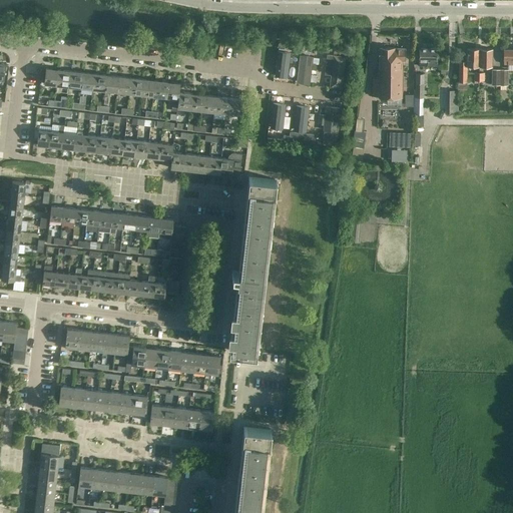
[(287,49),(311,52),(312,46),(288,43),(287,49)]
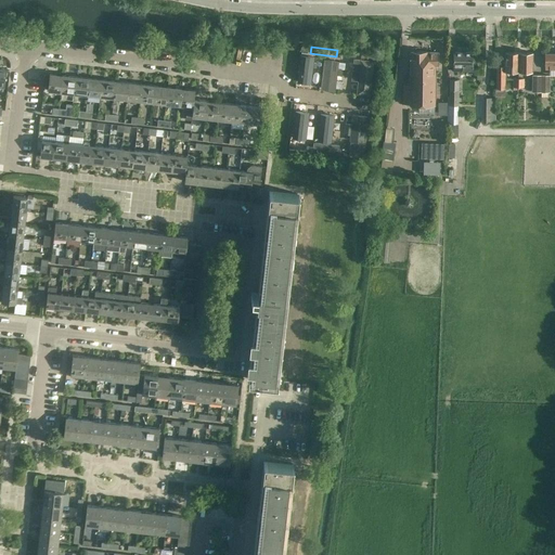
[(410,64),(437,65),(437,52),(410,51),(410,64)]
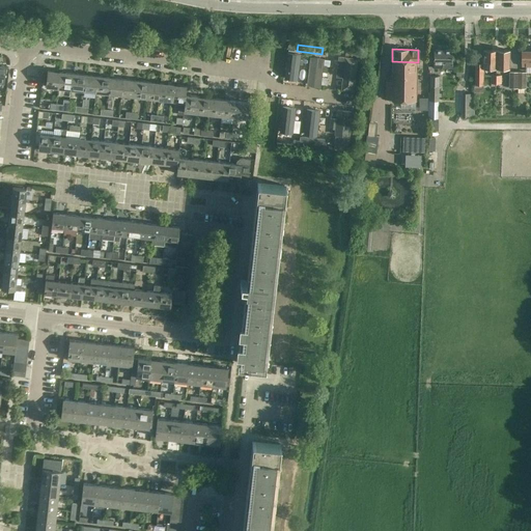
[(452,68),(452,50),(434,50),(434,67),(452,68)]
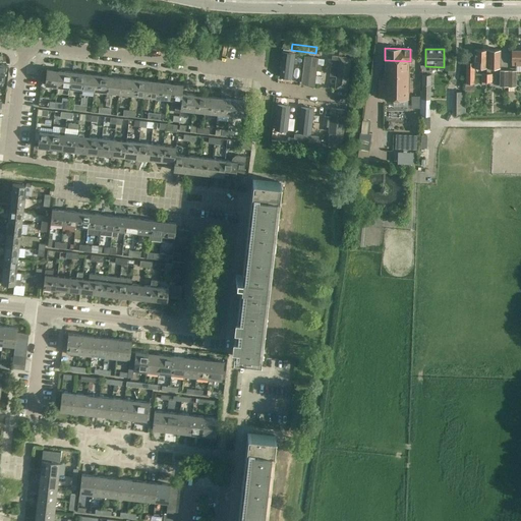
[(486,67),(486,49),(474,49),(473,62),(465,62),(465,92),(470,92),(470,83),(474,83),(474,67),(486,67)]
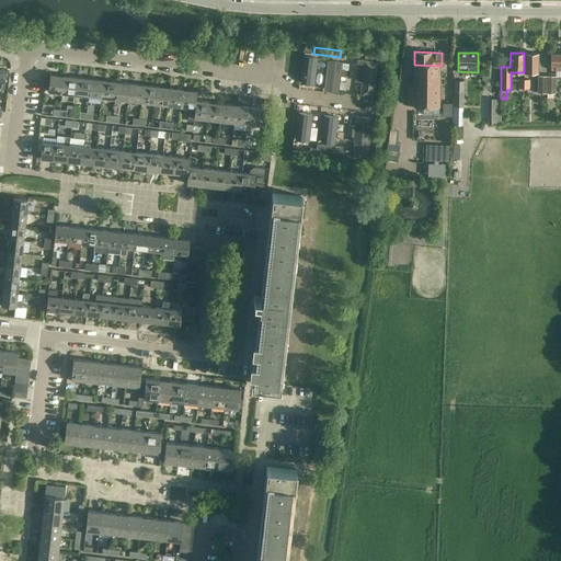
[(524,53),(524,72),(538,72),(538,54),(524,53)]
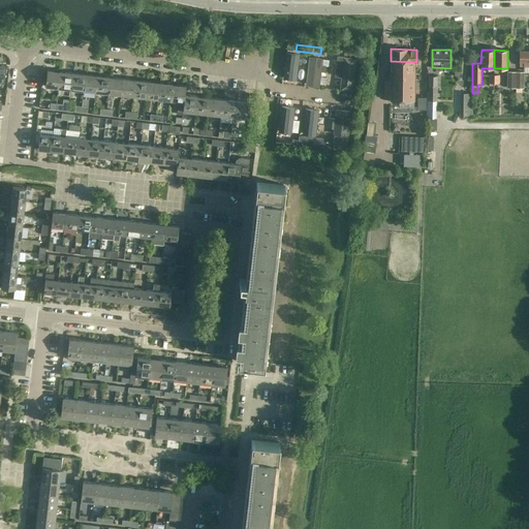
[(528,65),(528,50),(520,51),(519,61),(520,61),(520,66),(528,65)]
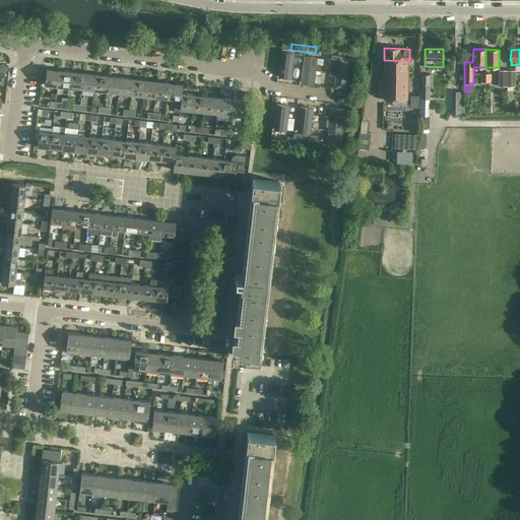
[(294,53),(281,52),(278,76),(290,77),(294,53)]
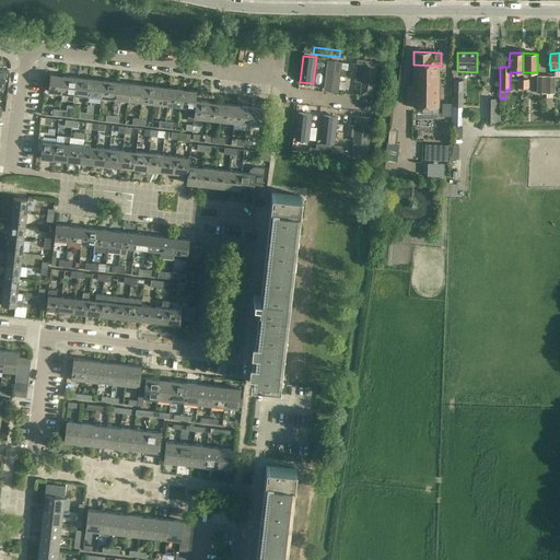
[(324,89),(338,90),(340,76),(345,76),(346,69),(340,69),(341,62),(327,60),(324,89)]
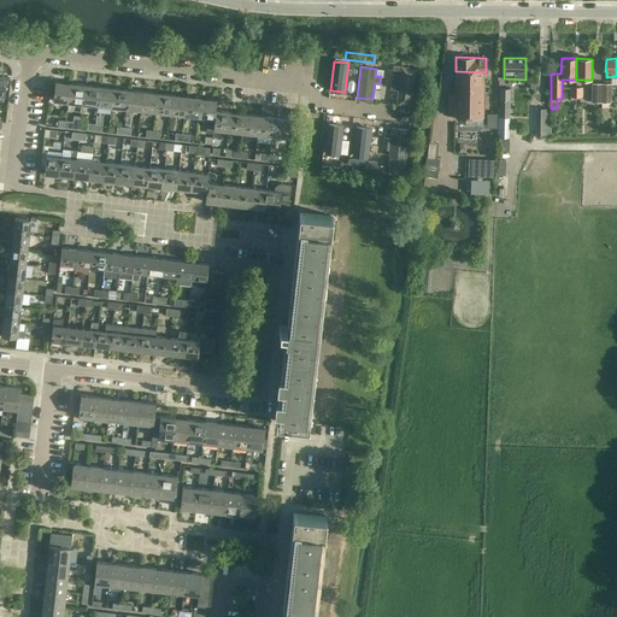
[(415,69),(401,66),(393,66),(391,88),(399,89),(398,104),(410,105),(415,69)]
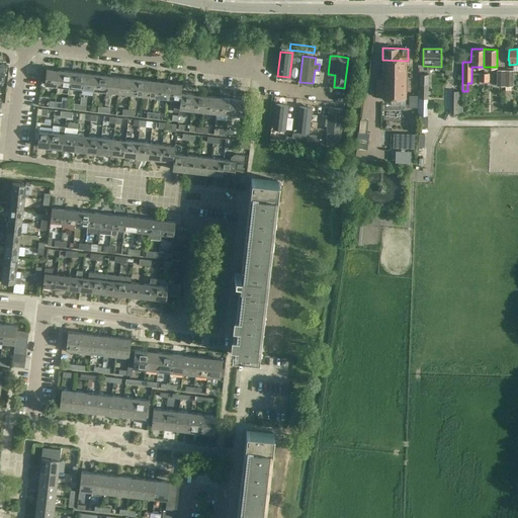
[(382,60),(381,99),(391,99),(391,107),(405,107),(405,99),(406,63),(408,63),(408,61),(382,60)]
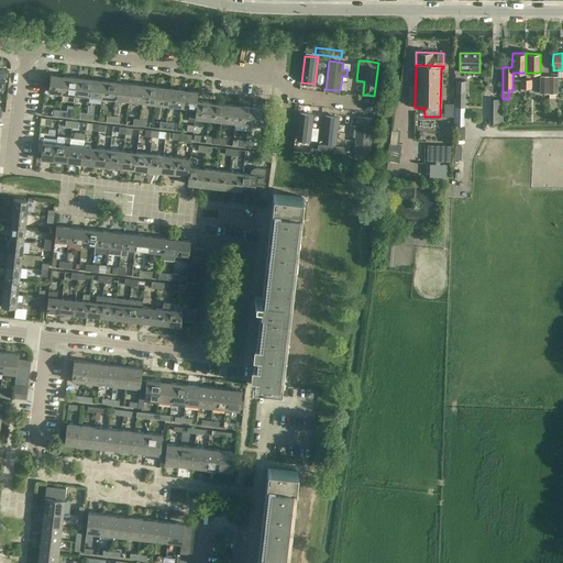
[(62,92),(64,76),(50,74),(47,91),(62,92)]
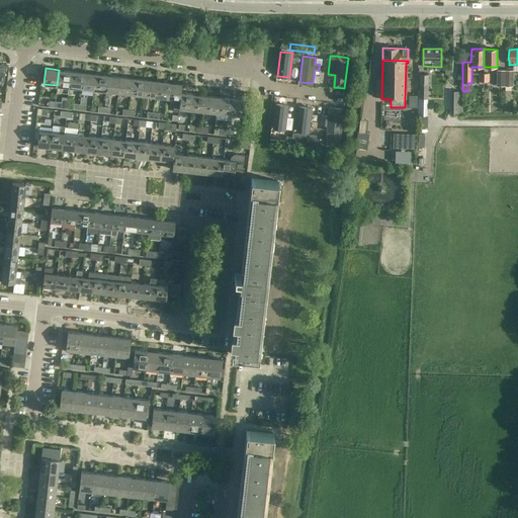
[(57,85),(69,87),(71,71),(59,70),(57,85)]
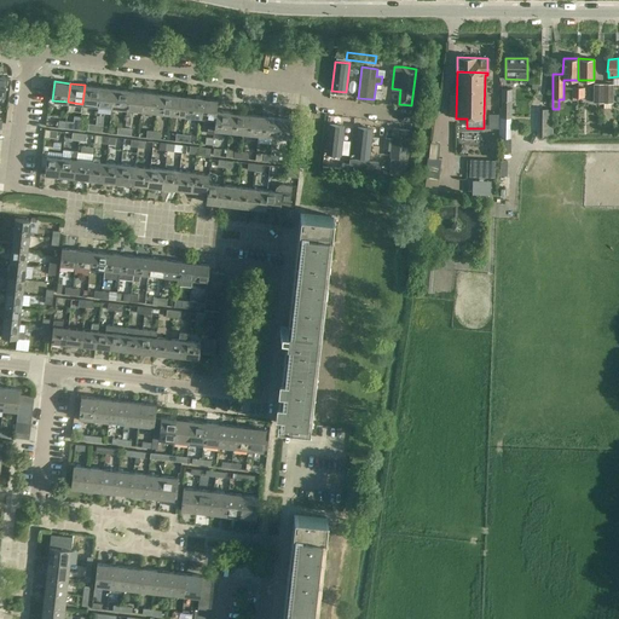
[(603,103),(603,84),(594,84),(594,103),(603,103)]
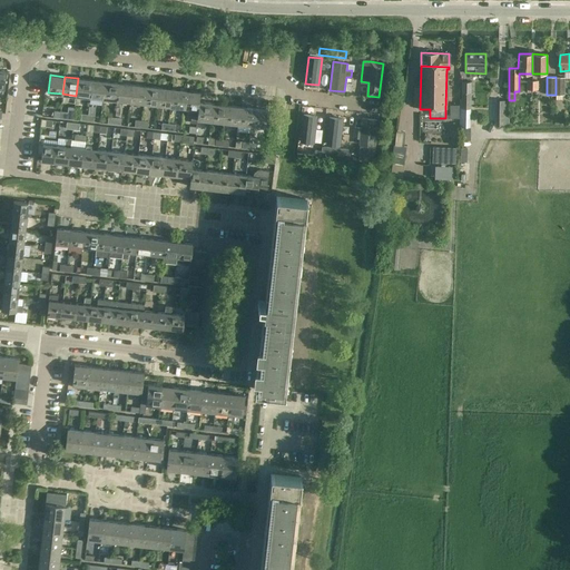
[(76,96),(89,97),(91,80),(78,78),(76,96)]
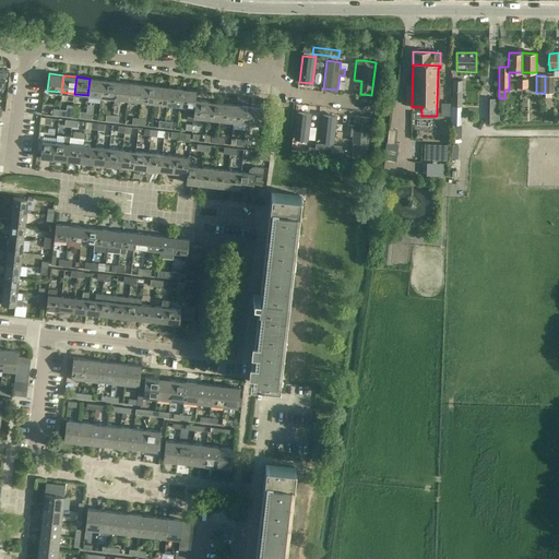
[(87,95),(102,96),(104,80),(90,79),(87,95)]
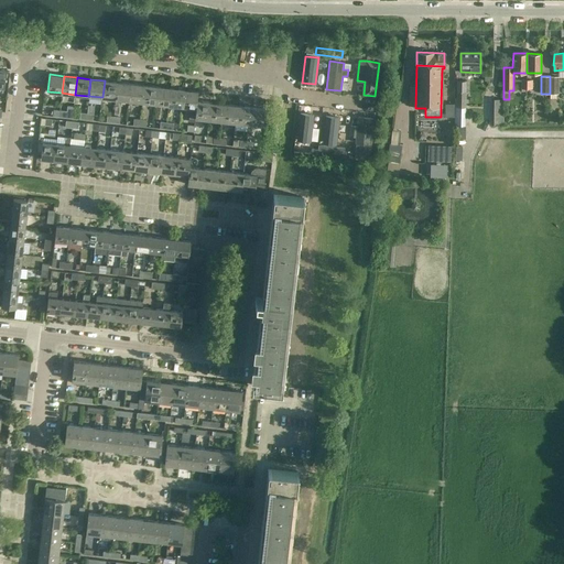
[(102,97),(116,99),(118,82),(105,80),(102,97)]
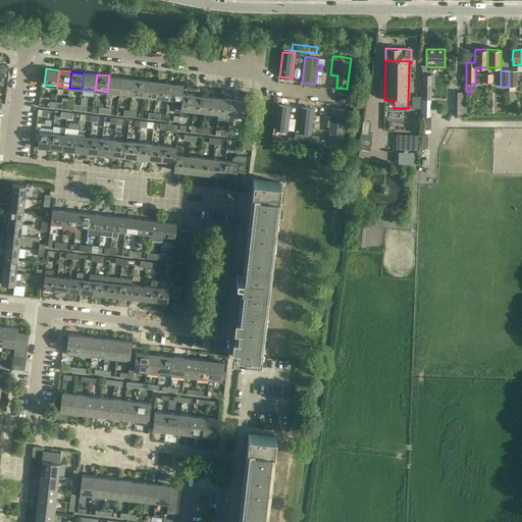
[(121,77),(109,75),(107,92),(119,93),(121,77)]
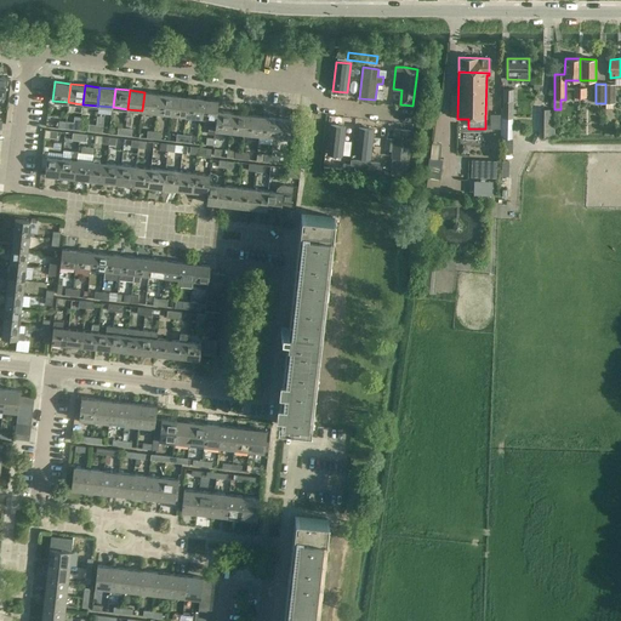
[(512,153),(513,90),(503,90),(502,108),(500,108),(500,146),(505,146),(505,153),(512,153)]
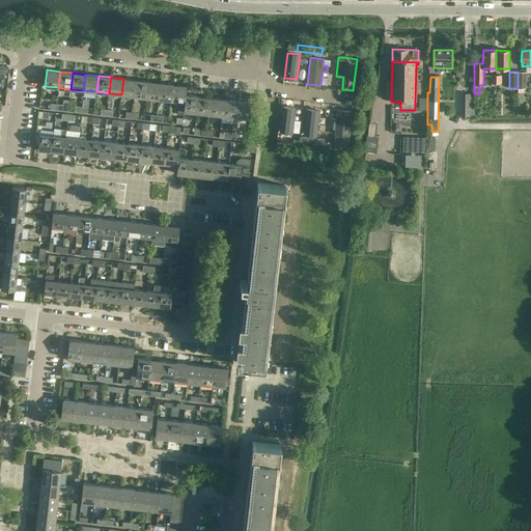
[(121,94),(134,96),(136,80),(123,79),(121,94)]
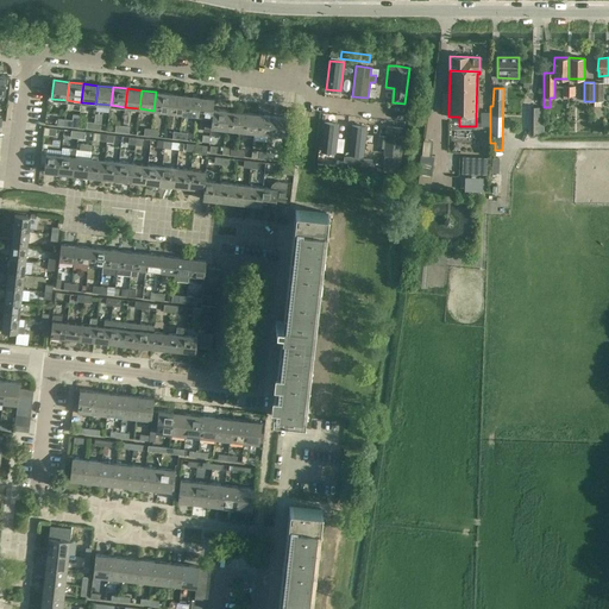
[(154,111),(168,112),(170,94),(156,92),(154,111)]
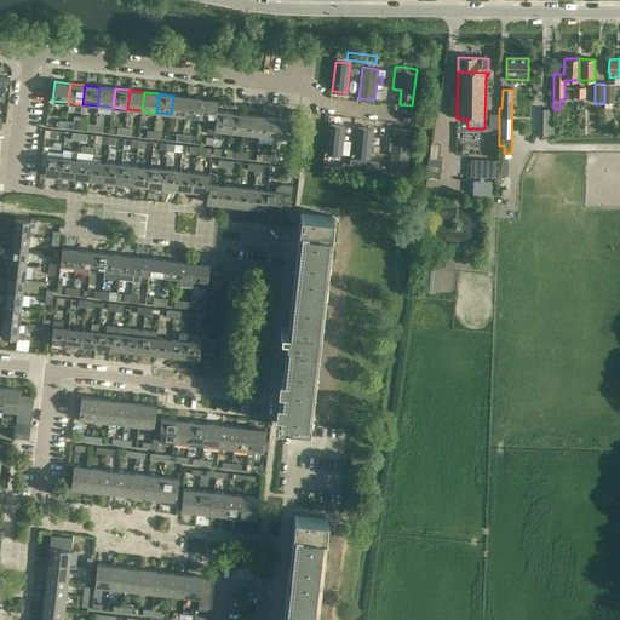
[(171,114),(187,115),(188,97),(173,96),(171,114)]
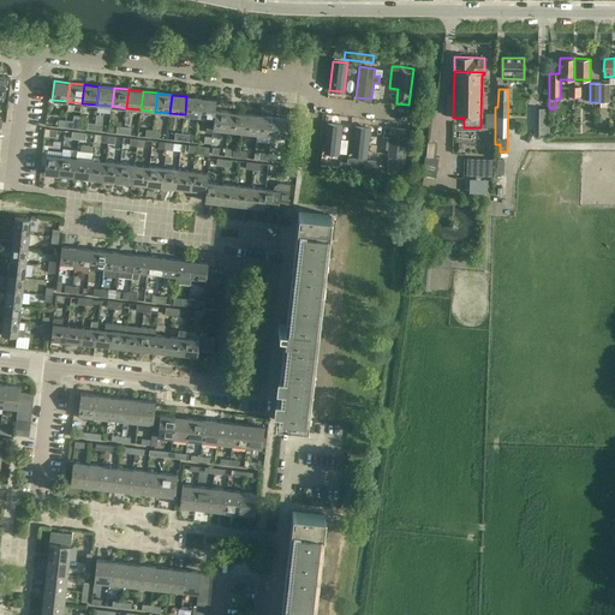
[(185,114),(199,117),(201,97),(186,96),(185,114)]
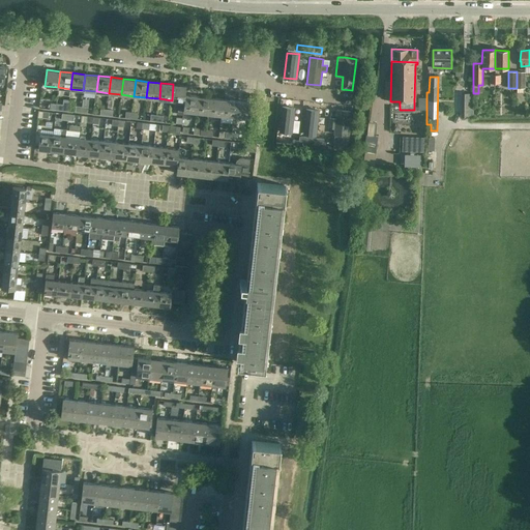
[(172,100),(184,101),(185,95),(186,86),(173,84),(172,100)]
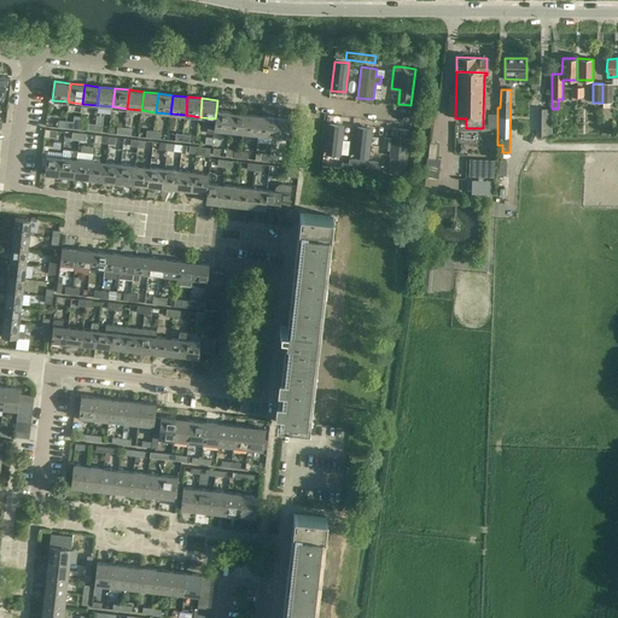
[(552,109),(537,109),(538,138),(552,138),(552,109)]
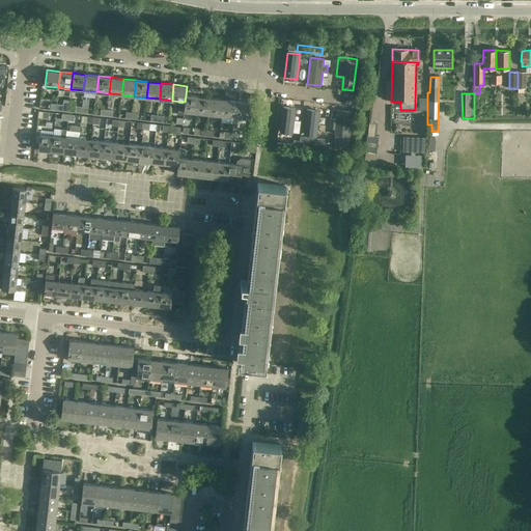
[(185,102),(184,111),(196,113),(197,96),(186,95),(185,102)]
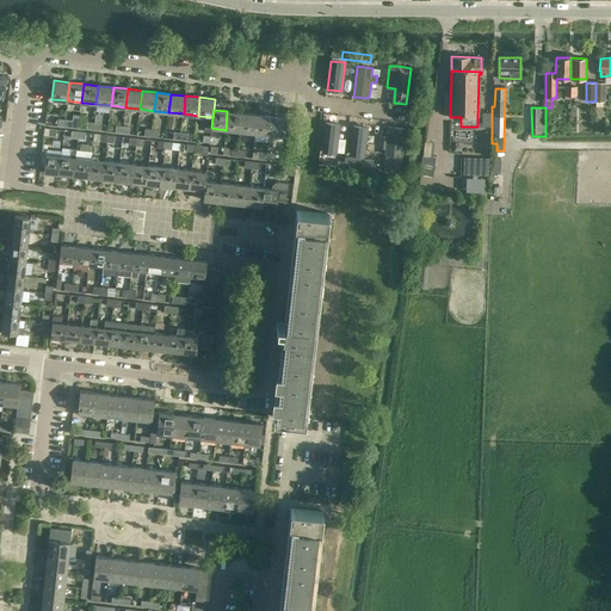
[(227,111),(226,130),(240,131),(242,113),(227,111)]
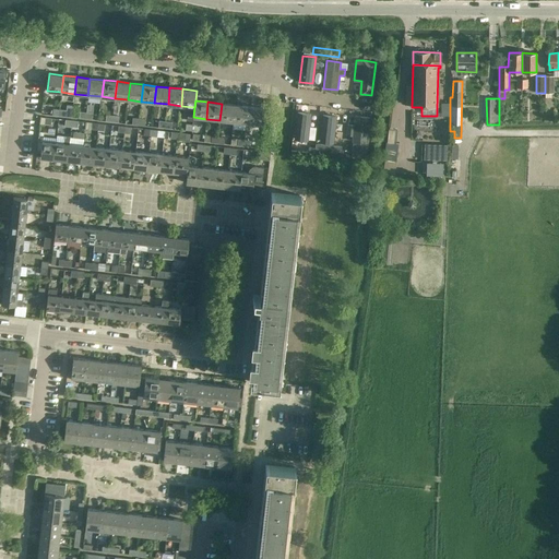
[(222,104),(219,120),(233,121),(235,105),(222,104)]
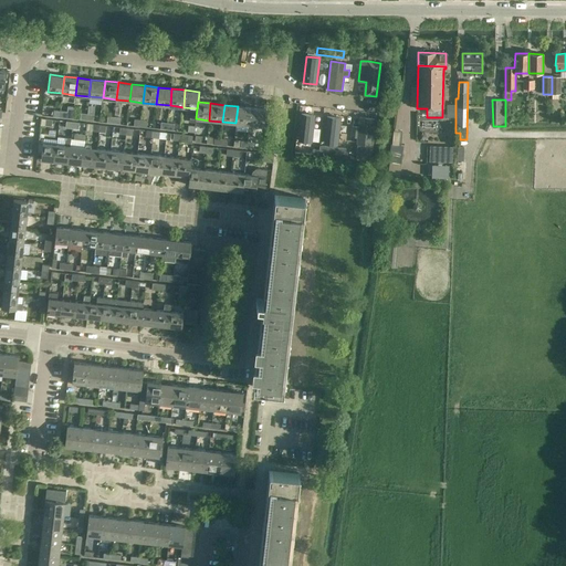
[(238,106),(236,123),(249,125),(251,107),(238,106)]
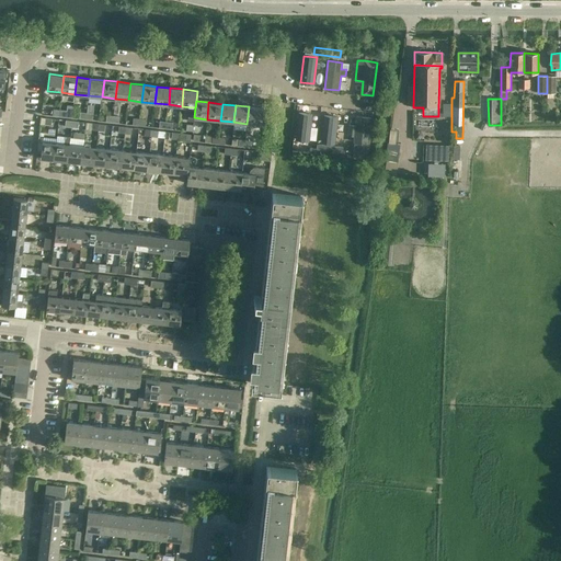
[(249,106),(247,124),(261,125),(263,109),(249,106)]
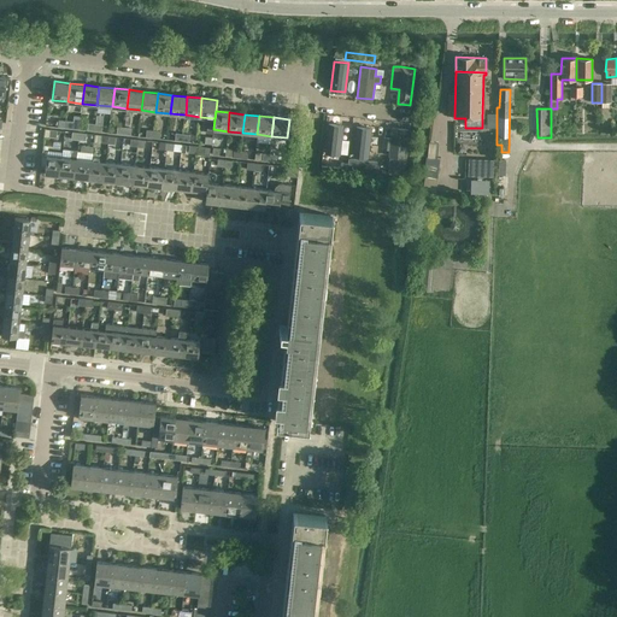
[(340,154),(342,128),(342,125),(329,124),(325,153),(340,154)]
